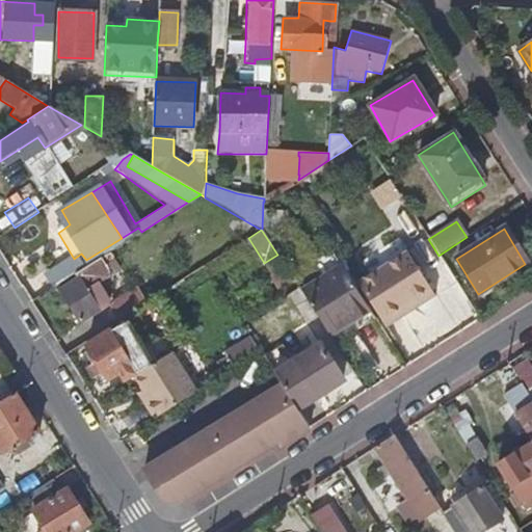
[(315,265),(323,277),(340,267),(333,255),(315,265)]
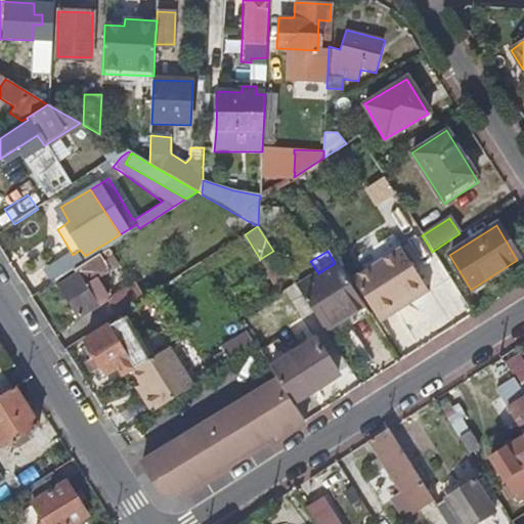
[(402,254),(380,267),(383,272),(396,265),(402,275),(391,284),(400,300),(401,299),(405,305),(427,292),(402,254)]
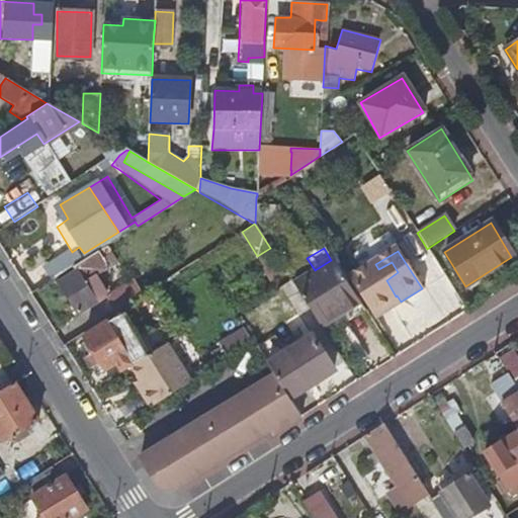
[(95,253),(73,267),(76,271),(59,283),(79,315),(96,304),(90,295),(101,287),(93,276),(104,268),(95,253)]
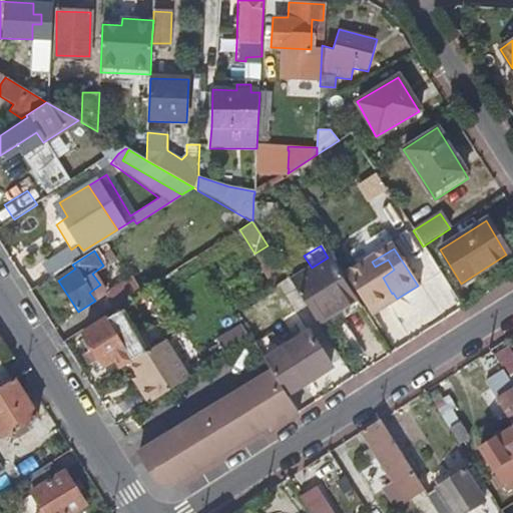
[(312,268),(290,282),(317,324),(356,300),(328,258),(312,268)]
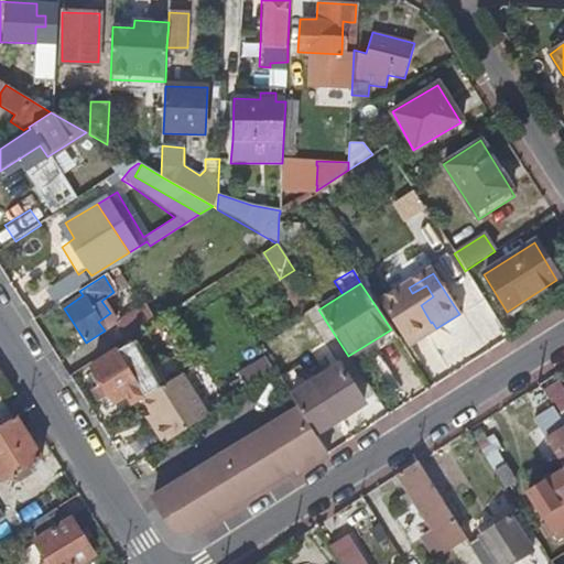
[(409,288),(396,296),(399,302),(393,305),(391,303),(387,306),(408,337),(431,323),(421,305),(433,296),(426,285),(412,293),(409,288)]
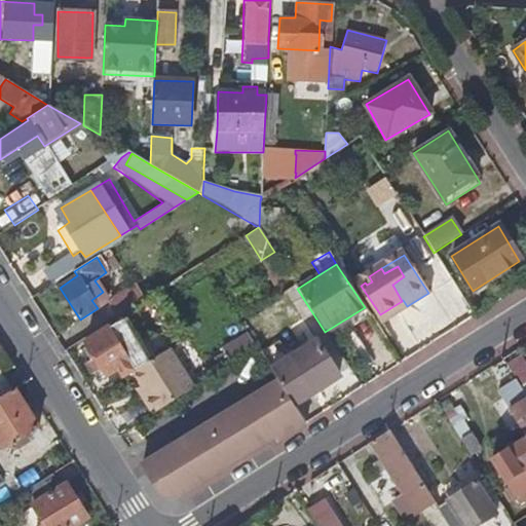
[(372,282),(369,276),(360,283),(361,286),(365,283),(367,285),(372,282)]
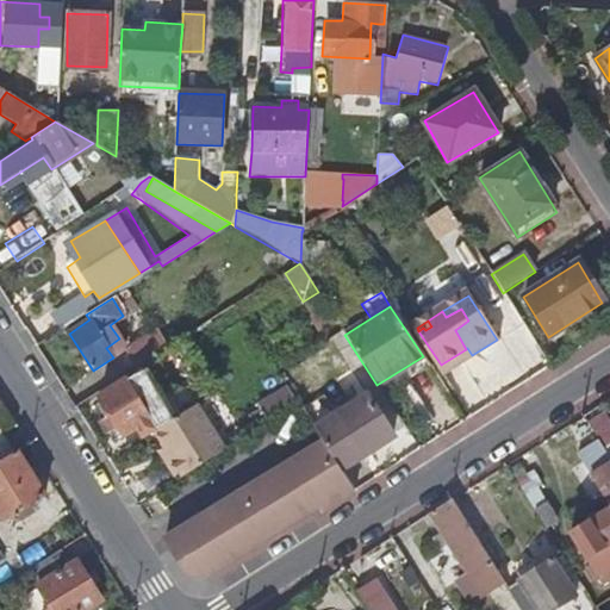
[(142,363),(166,348),(156,334),(128,352),(137,367),(142,363)]
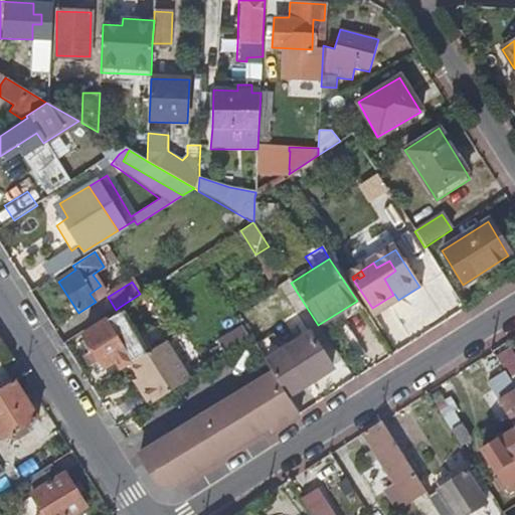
[(393,295),(372,308),(376,315),(398,300),(394,294),(393,295)]
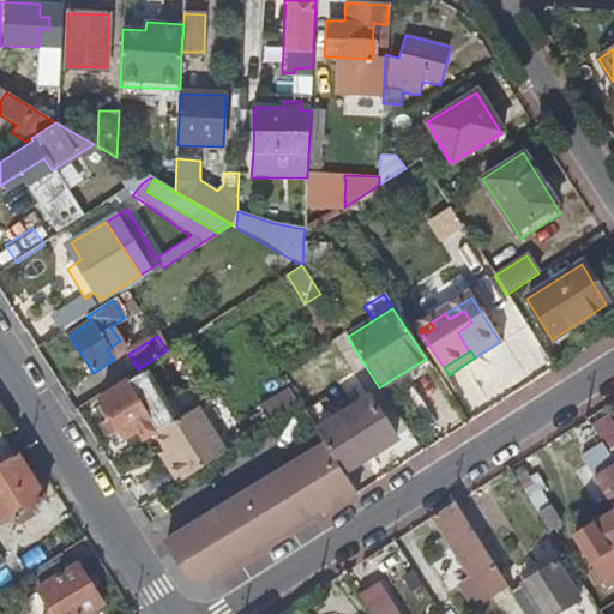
[(138,369),(108,389),(110,392),(101,399),(103,404),(98,407),(101,410),(94,415),(102,427),(109,423),(114,431),(120,427),(127,437),(139,428),(145,437),(179,416),(149,369),(146,372),(143,366),(138,369)]
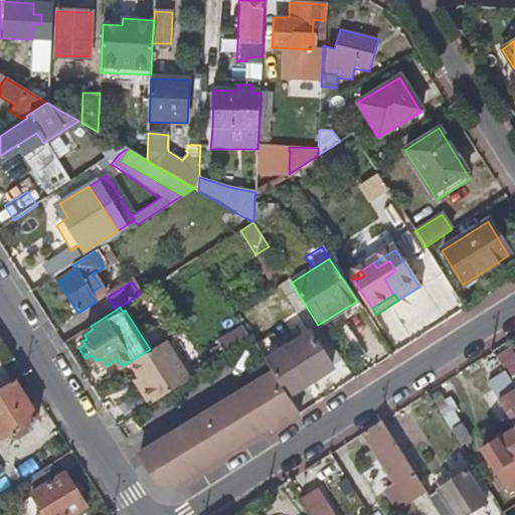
[(241,326),(216,338),(224,353),(248,341),(241,326)]
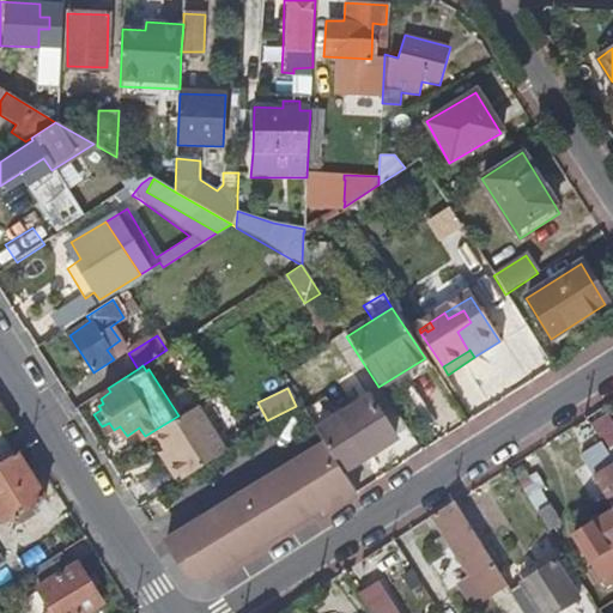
[(223,453),(195,407),(155,432),(165,450),(171,460),(167,463),(177,481),(223,453)]
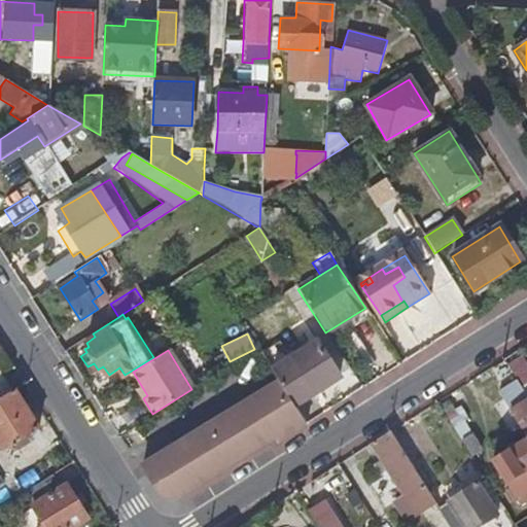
[(303,350),(271,371),(272,373),(293,407),(339,377),(326,358),(313,367),(303,350)]
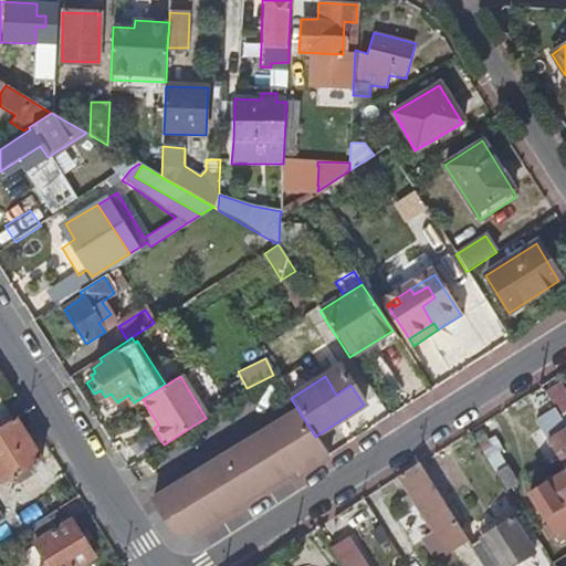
[(315,437),(292,400),(148,491),(176,535),(190,536),(213,521),(293,470),(297,475),(328,457),(315,437)]
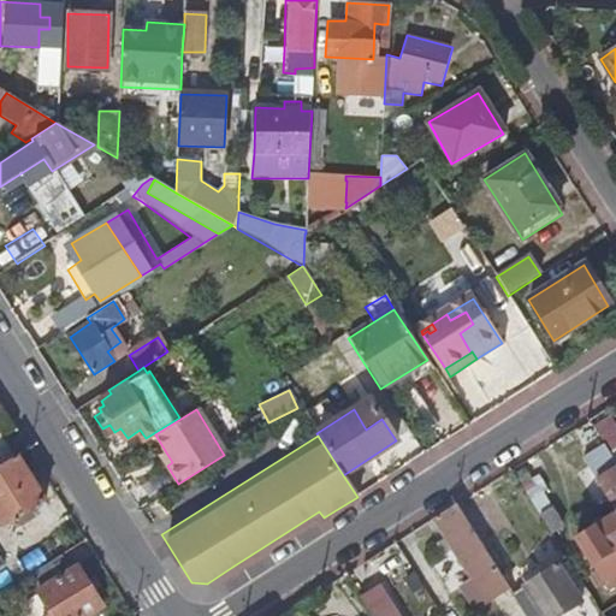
[(615,463),(609,452),(603,443),(581,455),(615,511),(575,538),(608,588),(615,581),(615,463)]
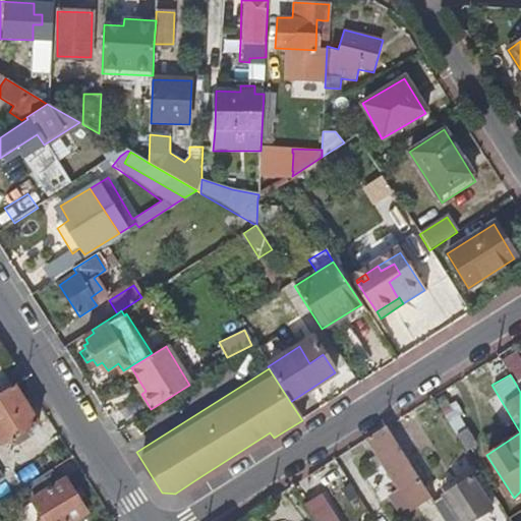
[(136,386),(141,394),(146,391),(140,383),(136,386)]
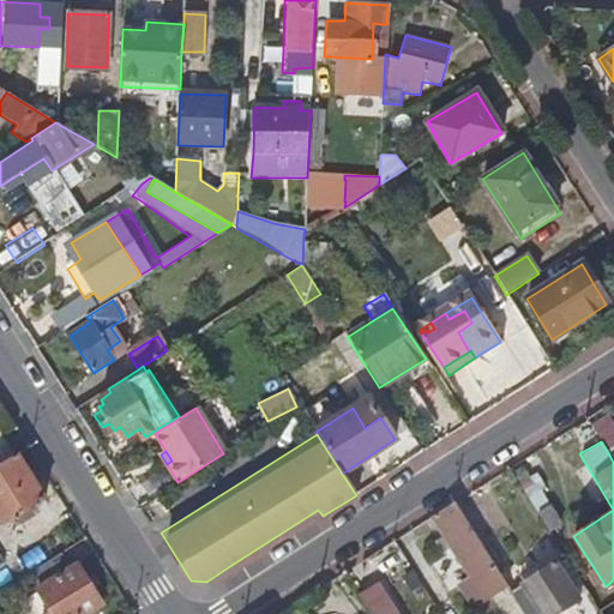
[(43,499),(16,456),(0,465),(0,563),(0,564),(0,563),(0,521),(2,524),(43,499)]
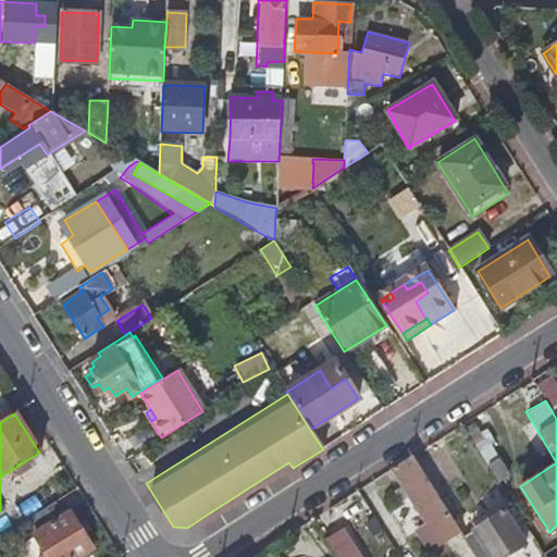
[(467,428),(471,434),(479,430),(474,423),(467,428)]
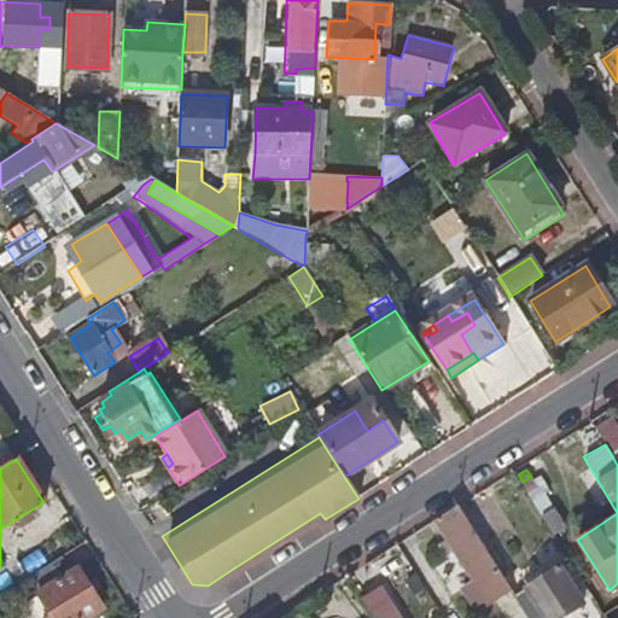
[(547,476),(524,488),(540,513),(551,507),(554,512),(565,503),(547,476)]
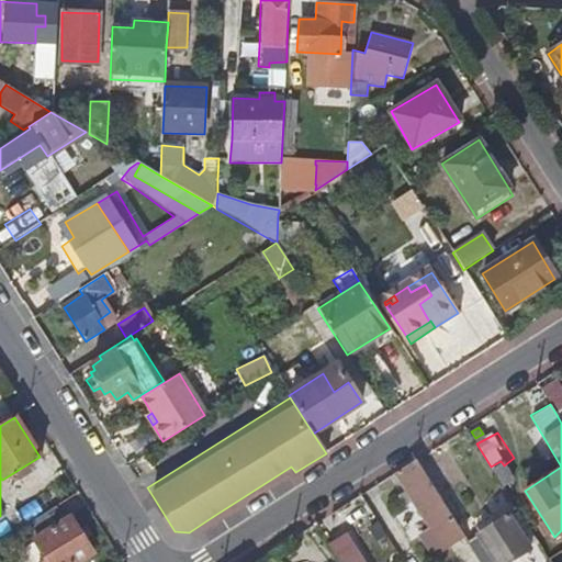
[(436,558),(467,539),(458,526),(416,460),(396,473),(408,492),(413,499),(433,529),(422,537),(433,555),(436,558)]
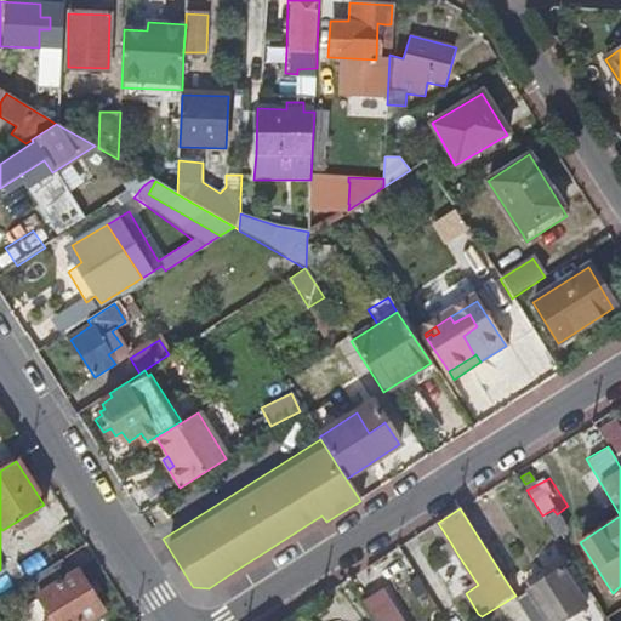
[(553,510),(542,516),(557,537),(567,531),(557,514),(553,510)]
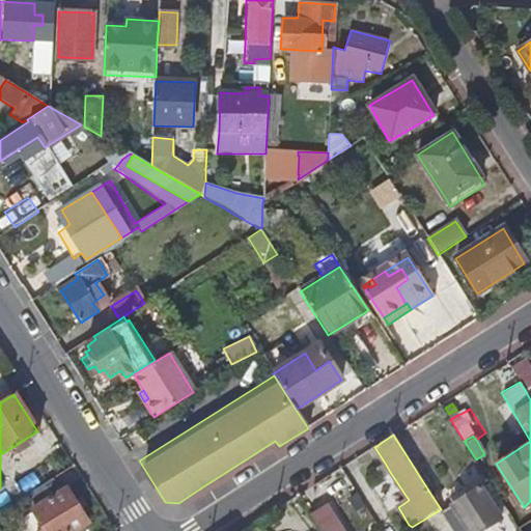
[(383,477),(390,472),(386,465),(378,469),(383,477)]
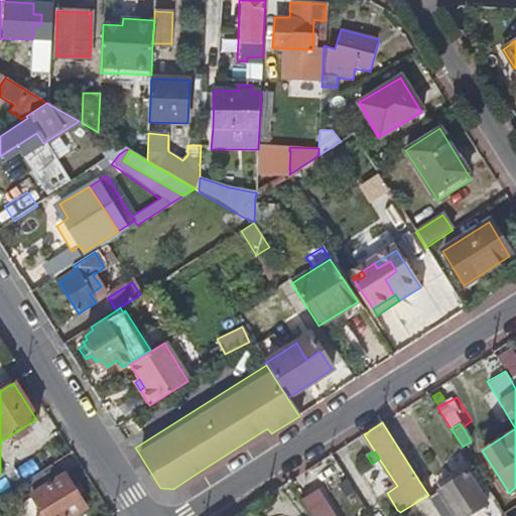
[(336,462),(332,455),(306,471),(311,477),(336,462)]
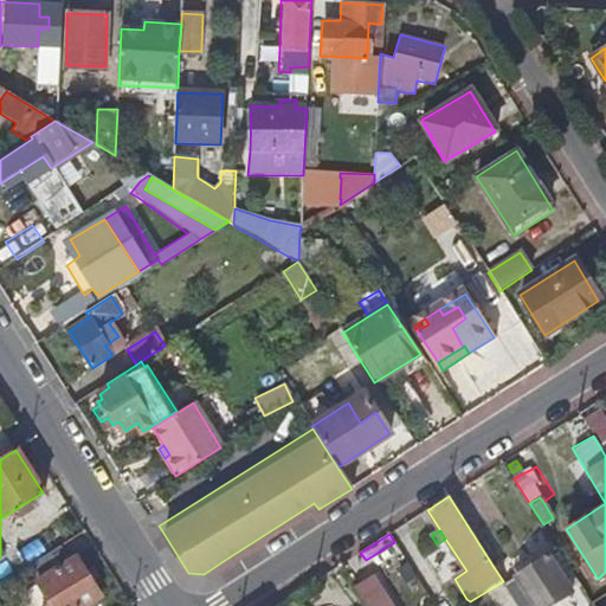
[(68,563),(58,549),(25,571),(47,605),(45,605),(85,605),(97,599),(75,560),(68,563)]
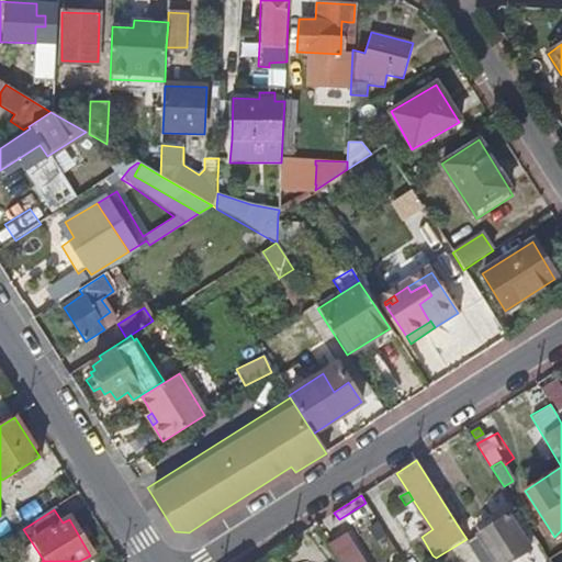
[(506,517),(468,541),(481,561),(509,561),(527,550),(539,543),(519,513),(508,520),(506,517)]
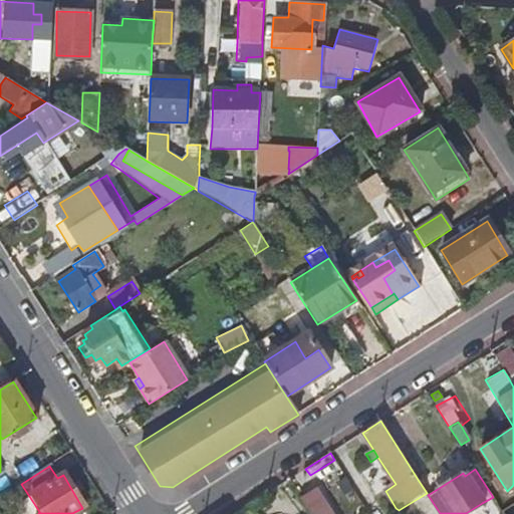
[(334,513),(319,488),(302,497),(313,513),(334,513)]
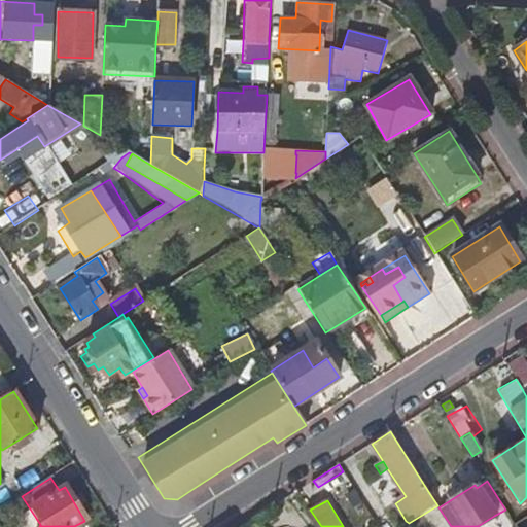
[(508,516),(514,524),(524,518),(519,510),(508,516)]
